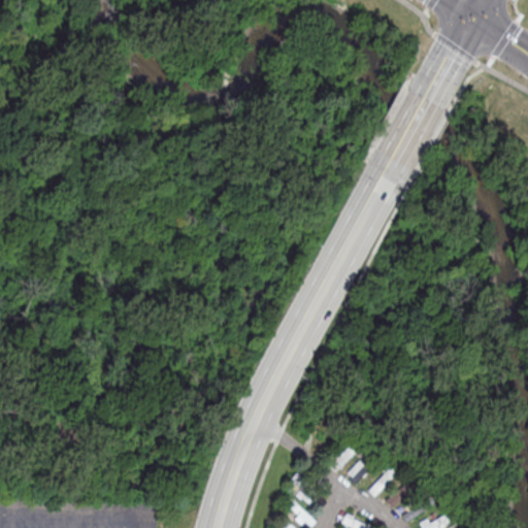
[(328,466),(335,472),(355,450),(348,443),(328,466)]
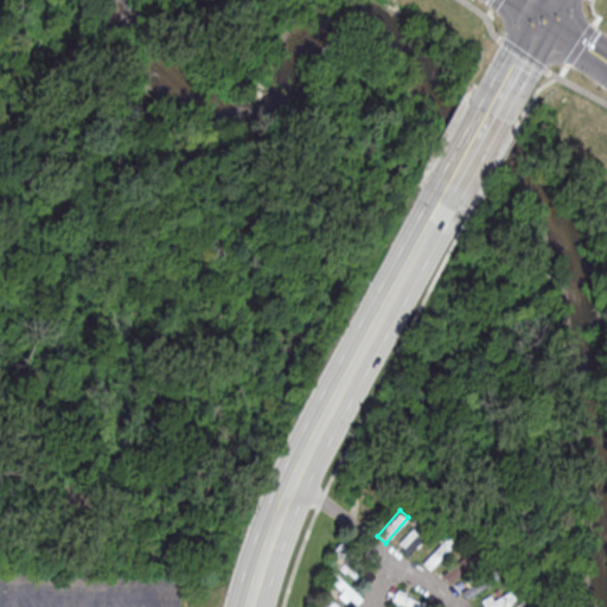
[(396,545),(408,556),(423,538),(411,529),(396,545)]
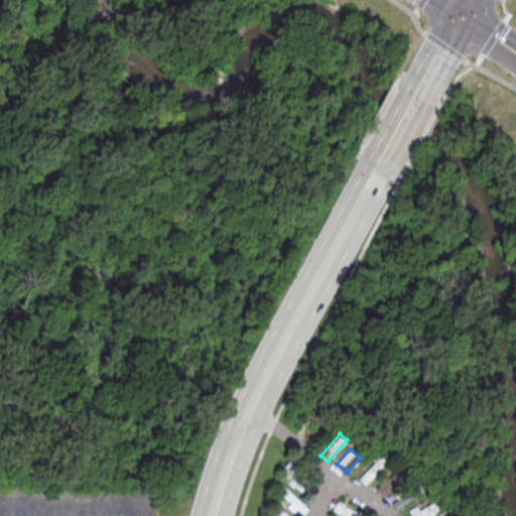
[(358,479),(364,485),(389,460),(383,454),(358,479)]
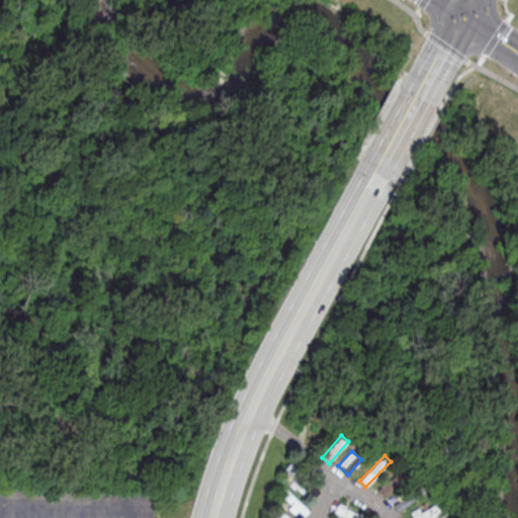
[(313,501),(321,492),(289,464),(281,473),(313,501)]
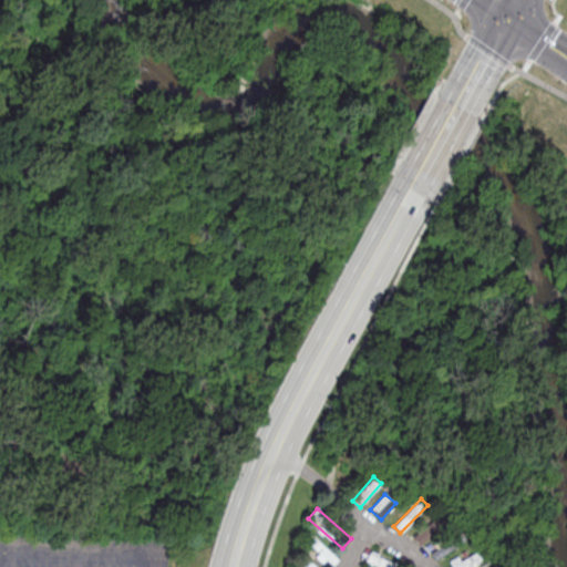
[(412,536),(419,544),(449,523),(441,514),(412,536)]
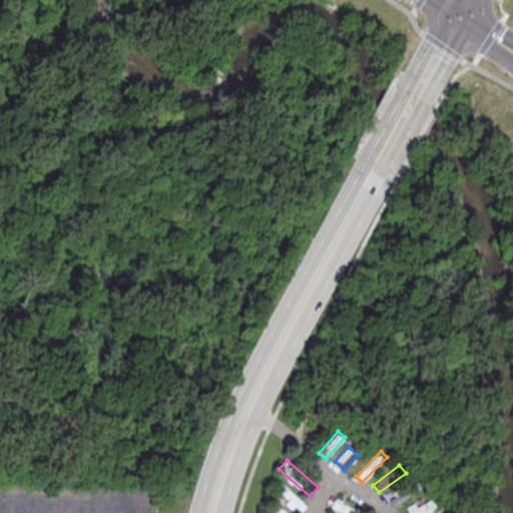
[(271,491),(300,512),(301,512),(308,505),(278,482),(271,491)]
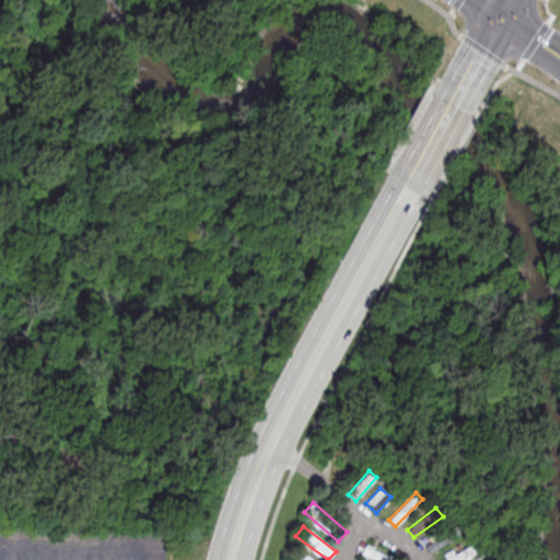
[(464,559),(477,552),(469,541),(440,559),(464,559)]
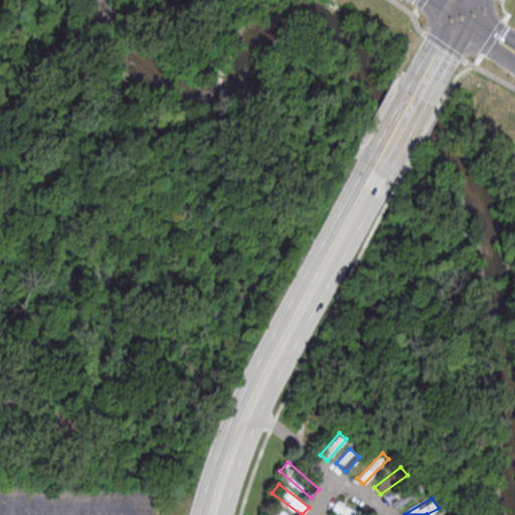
[(332,509),(344,514),(359,514),(361,512),(336,501),(332,509)]
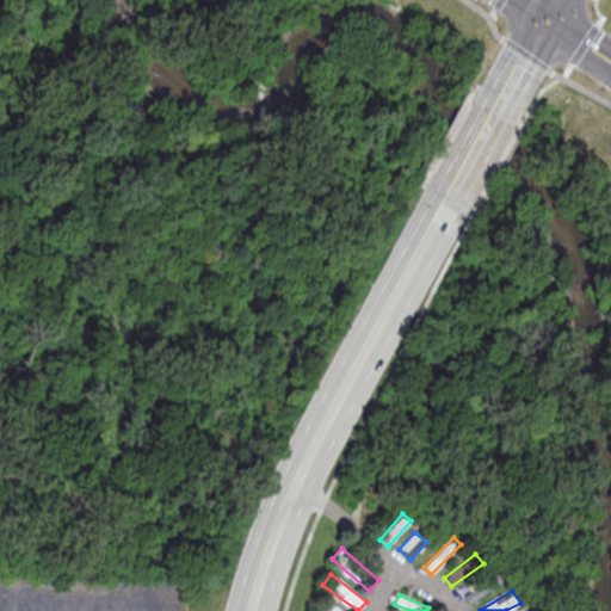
[(319,608),(321,610),(340,610),(328,599),(319,608)]
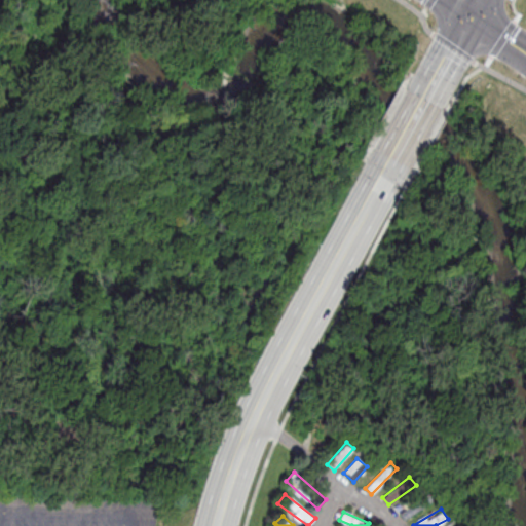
All buildings are outlined.
